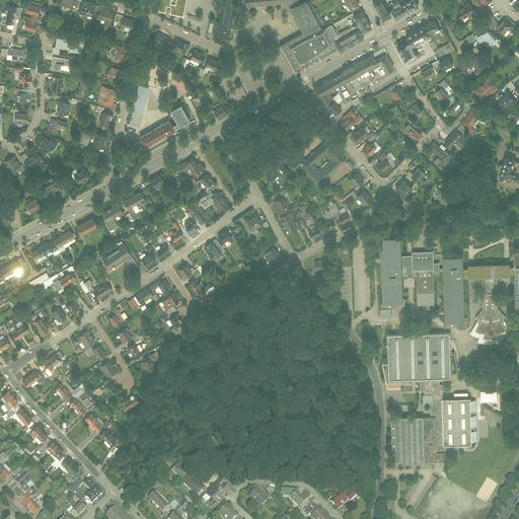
[(92,16),(96,2),(87,0),(82,0),(79,12),(92,16)]
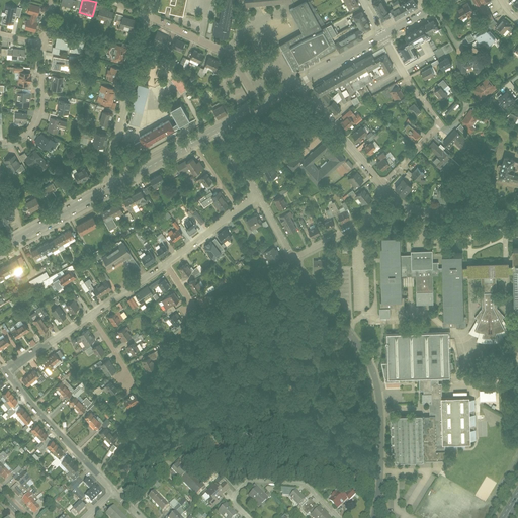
[(159,0),(158,10),(164,12),(165,6),(169,7),(167,12),(182,15),(185,0),(159,0)]
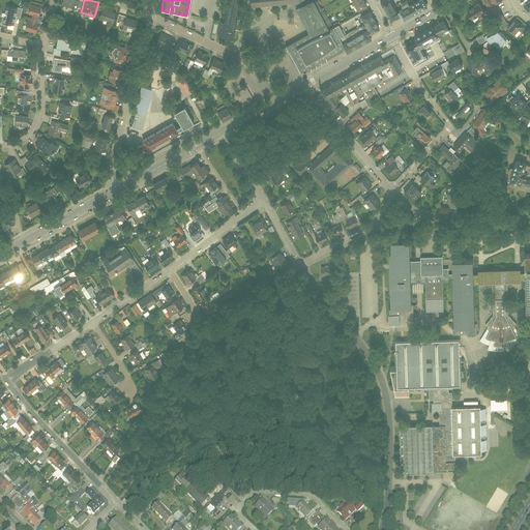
[(216,35),(234,37),(240,0),(248,0),(249,3),(283,0),(228,0),(225,20),(219,19),(216,35)]
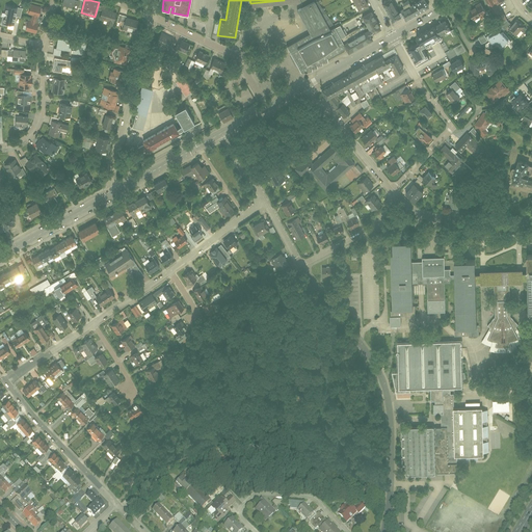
[(310,32),(329,23),(315,0),(298,10),(310,32)]
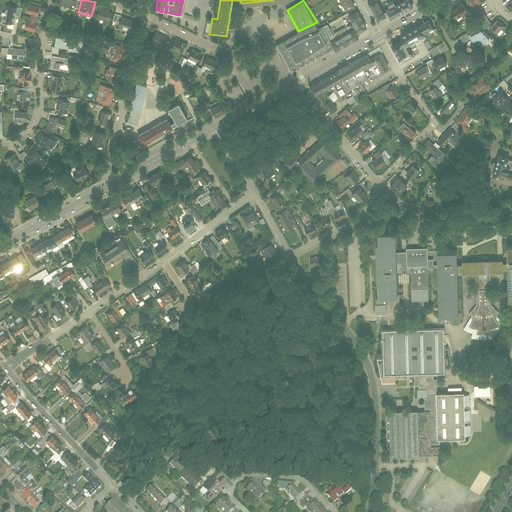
[(339,0),(346,10),(354,5),(350,0),(339,0)]
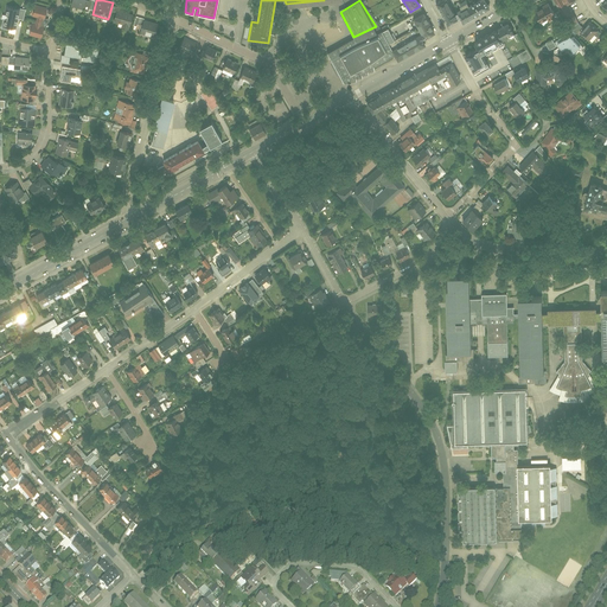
[(454,14),(446,0),(439,0),(434,4),(446,26),(459,19),(455,13),(454,14)]
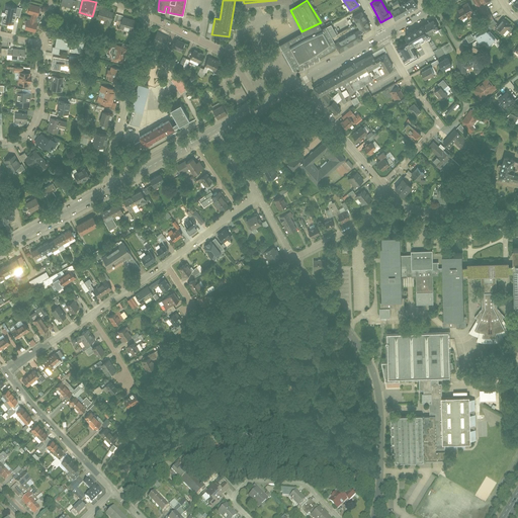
[(392,16),(394,19),(417,7),(412,0),(410,0),(389,11),(392,16)]
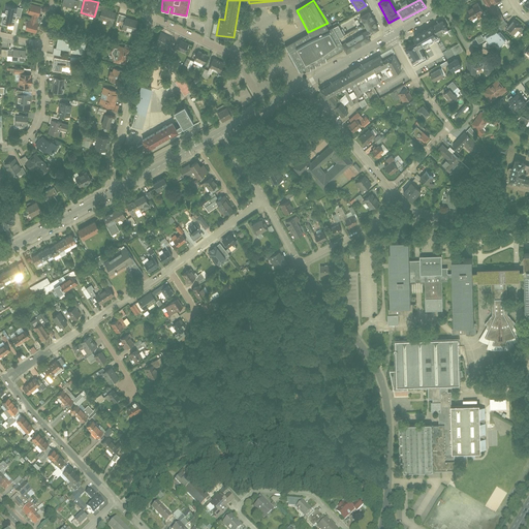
[(499,0),(481,0),(491,14),(497,11),(493,4),(499,0)]
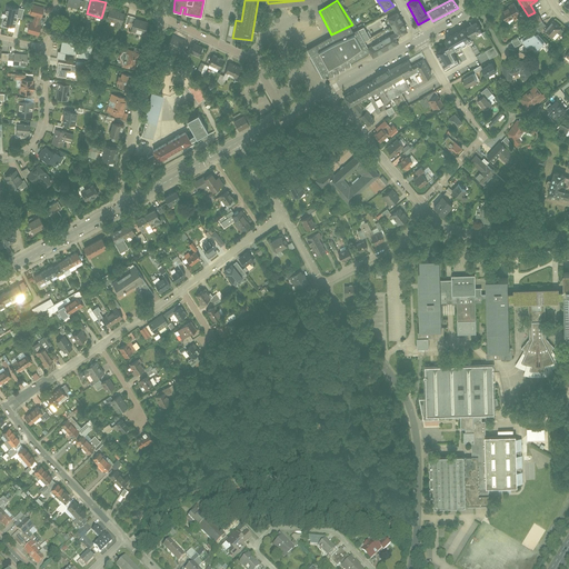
[(45,6),(33,3),(30,15),(35,16),(33,22),(30,22),(28,32),(39,36),(41,25),(39,23),(40,18),(42,18),(45,6)]
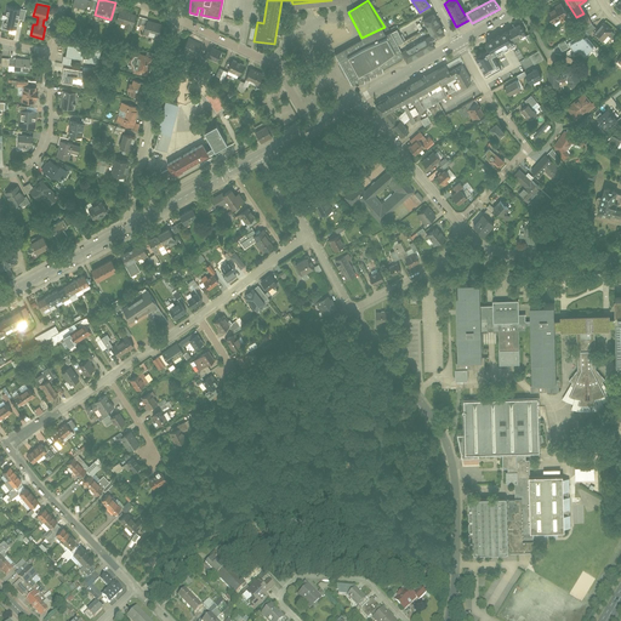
[(27,11),(7,6),(3,30),(9,32),(9,29),(18,32),(21,21),(24,22),(27,11)]
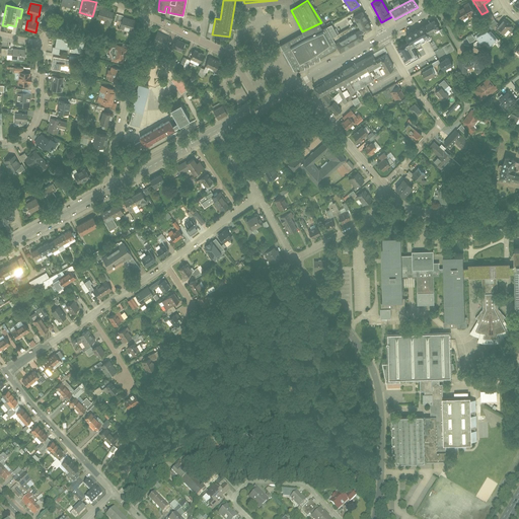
[(474,11),(470,5),(458,12),(462,19),(474,11)]
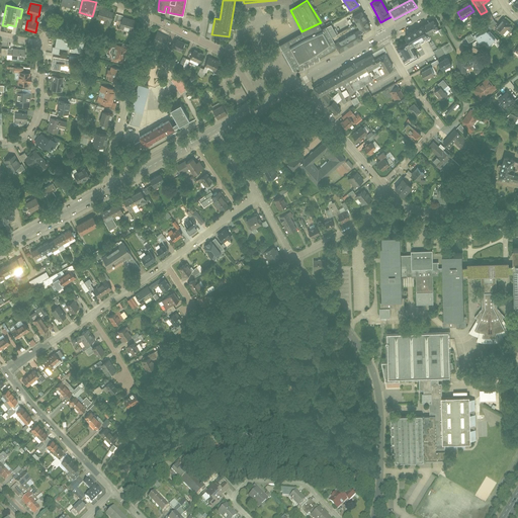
[(111,22),(114,11),(99,8),(97,18),(104,19),(103,23),(110,24),(110,22),(111,22)]
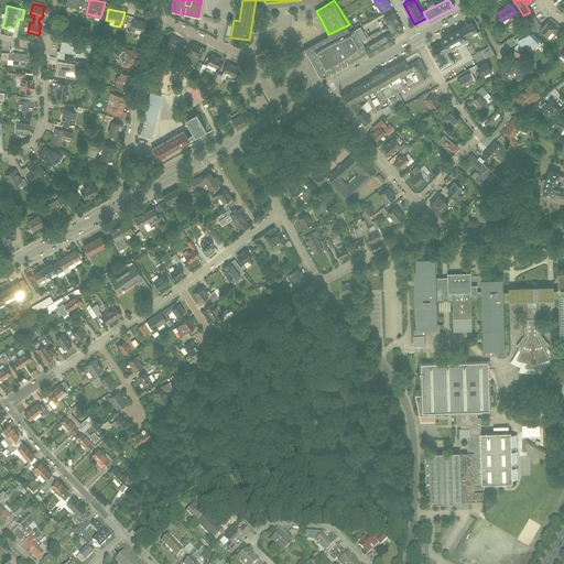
[(381,18),(387,26),(392,38),(403,31),(392,12),(381,18)]
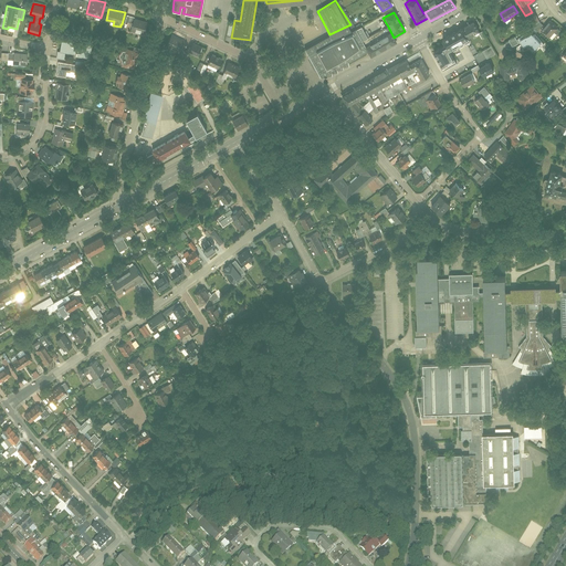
[(146,34),(149,21),(148,21),(134,18),(130,31),(146,34)]
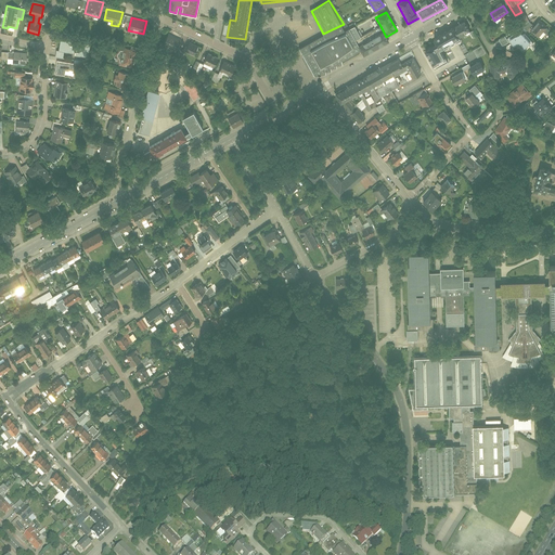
[(531,30),(538,36),(545,28),(539,23),(531,30)]
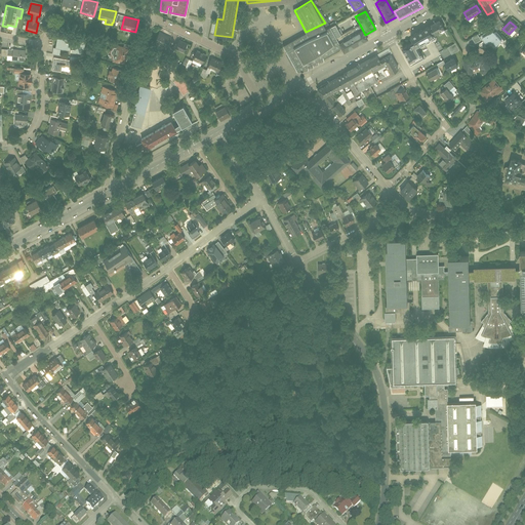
[(336,25),(329,29),(325,23),(306,32),(283,44),(297,70),(306,69),(306,66),(312,66),(312,63),(317,63),(317,59),(323,59),(323,56),(340,46),(336,39),(342,36),(336,25)]
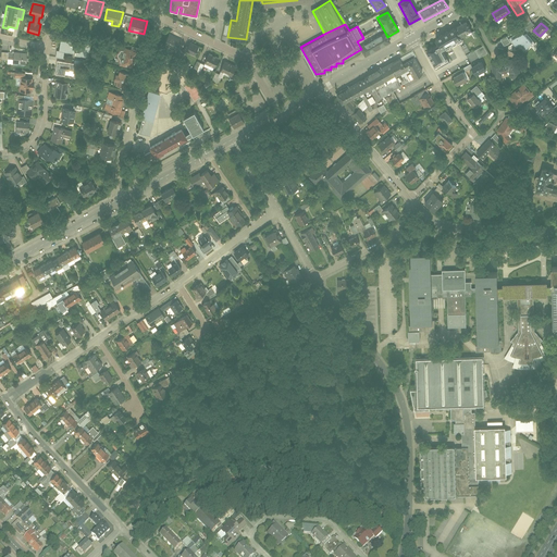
[(473,33),(470,25),(437,42),(441,48),(430,53),(437,67),(446,62),(441,53),(465,40),(471,37),(470,35),(473,33)]
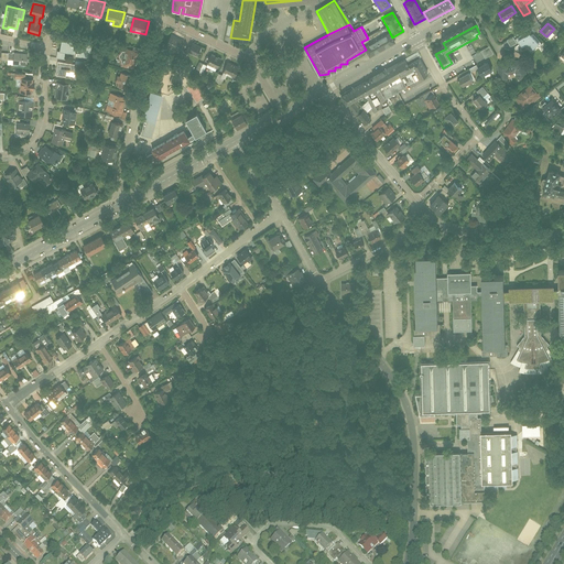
[(368,39),(361,42),(366,50),(367,55),(393,40),(392,38),(387,26),(368,39)]
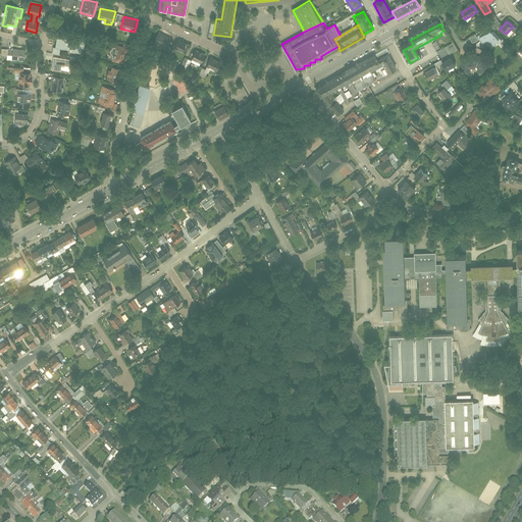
[(484,35),(493,46),(501,40),(491,30),(484,35)]
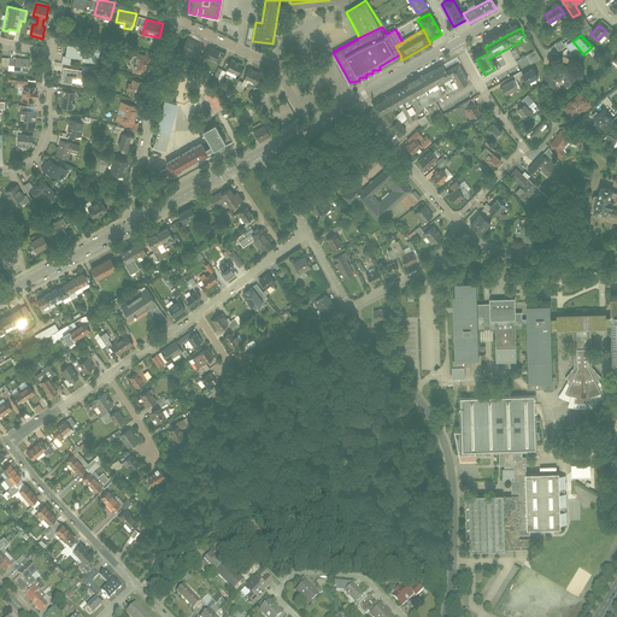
[(201,43),(187,37),(183,47),(197,52),(201,43)]
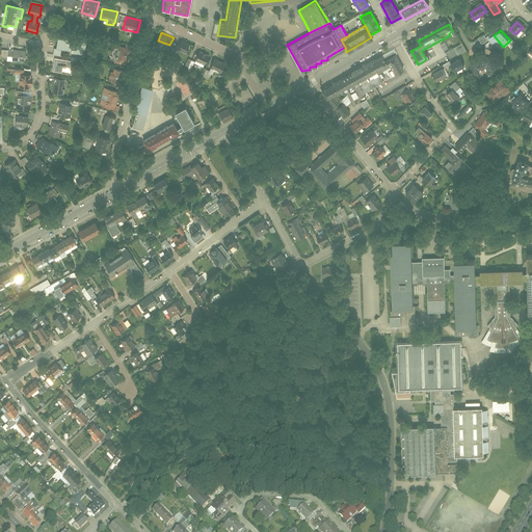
[(53,54),(60,55),(61,49),(71,51),(73,40),(58,36),(56,48),(54,48),(53,54)]
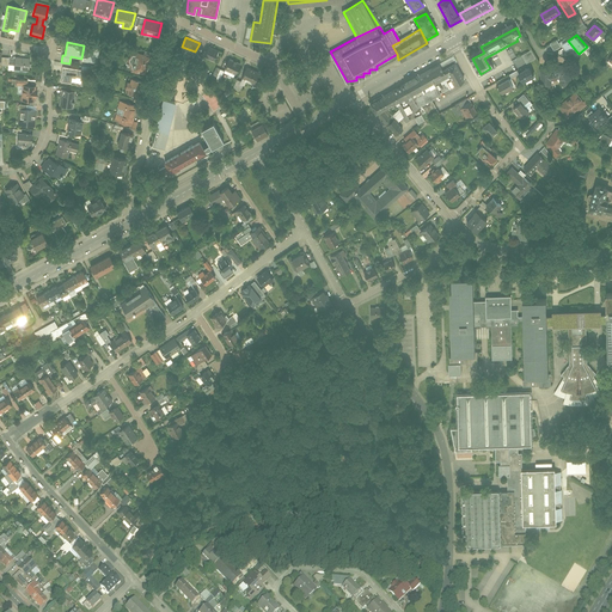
[(214,59),(219,49),(209,44),(204,54),(214,59)]
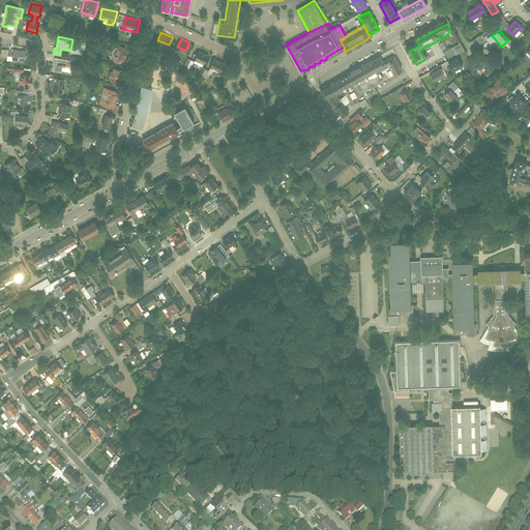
[(454,57),(453,56),(464,51),(460,43),(444,51),(448,60),(454,57)]
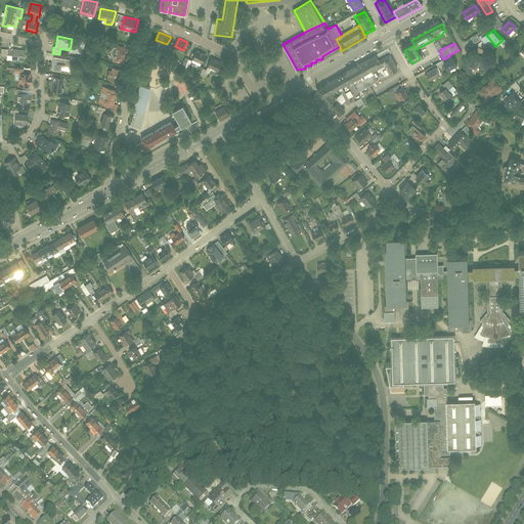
[(117,45),(113,61),(126,64),(130,48),(117,45)]
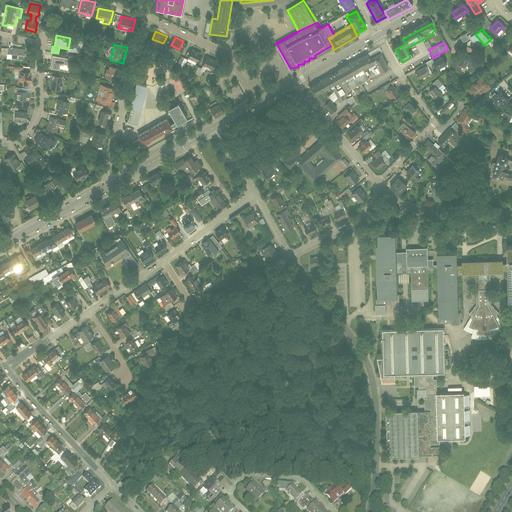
[(196,62),(201,53),(193,48),(188,58),(196,62)]
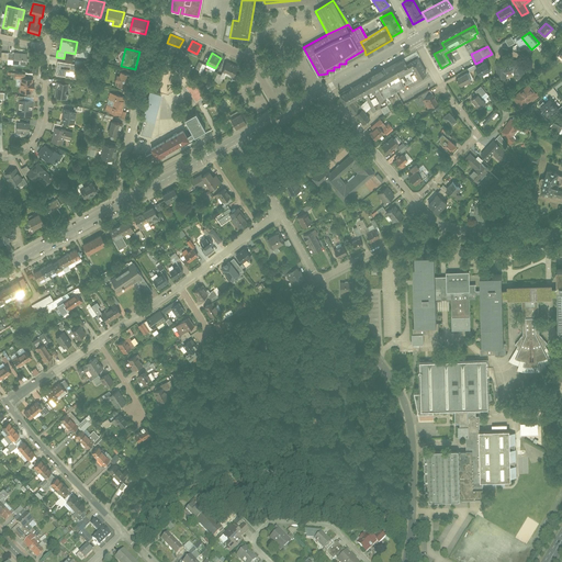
[(416,53),(370,78),(377,90),(381,99),(396,90),(427,74),(416,53)]
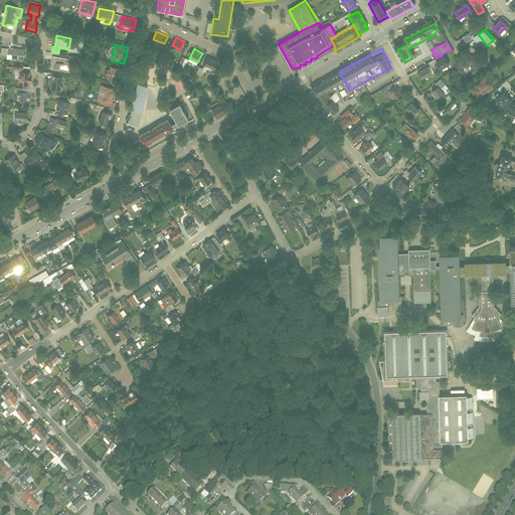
[(25,59),(25,50),(14,49),(13,58),(25,59)]
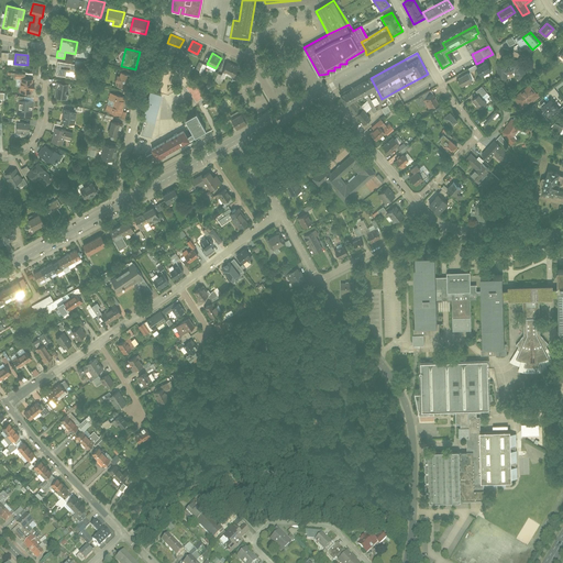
[(75,64),(57,62),(56,75),(66,76),(66,74),(74,75),(74,78),(80,79),(83,62),(75,59),(75,64)]
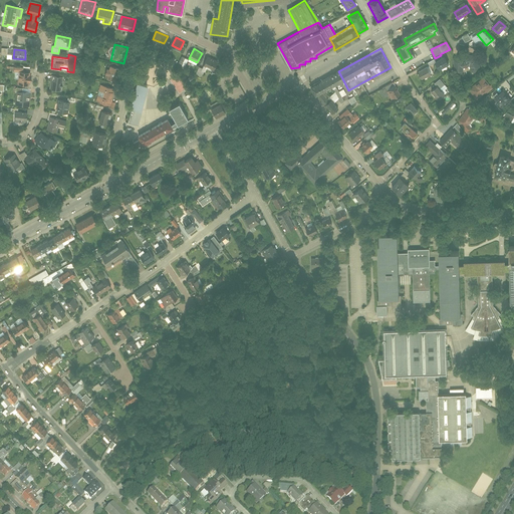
[(218,59),(208,55),(205,64),(212,67),(211,68),(213,69),(213,71),(216,73),(218,66),(216,65),(218,59)]
